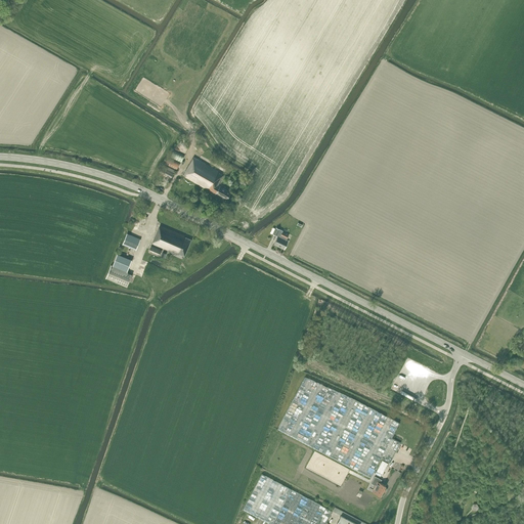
[(183,156),(173,150),(170,157),(180,162),(183,156)]
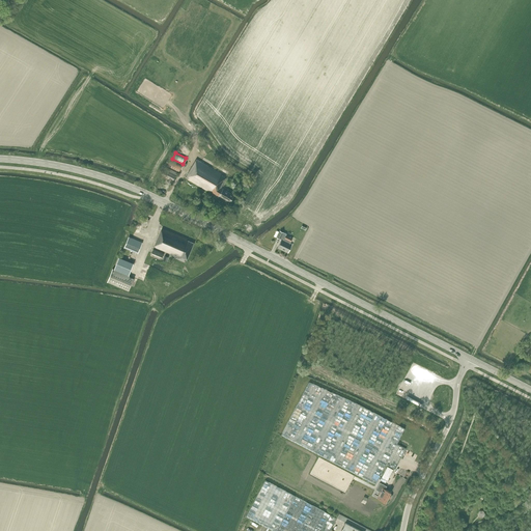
[(183,165),(170,159),(167,166),(178,172),(183,165)]
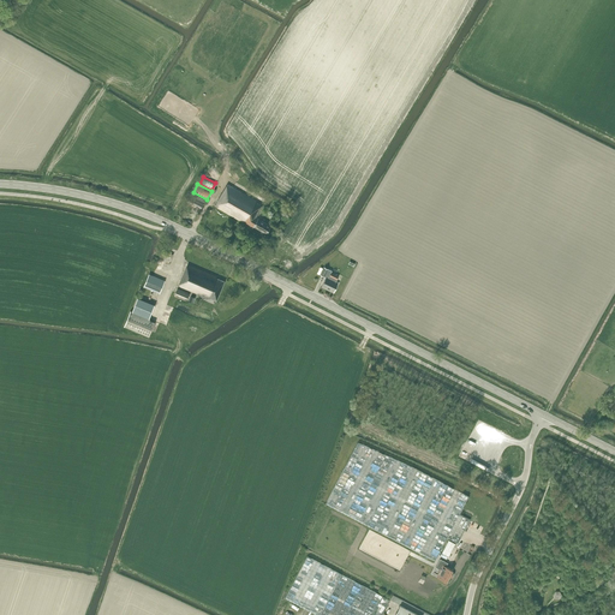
[(249,224),(254,227),(254,226),(267,233),(270,226),(256,218),(263,206),(227,184),(215,206),(248,225),(249,224)]
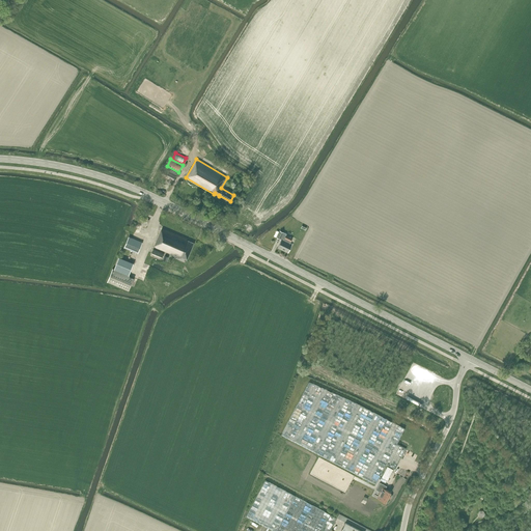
[(177,173),(165,167),(160,177),(171,184),(177,173)]
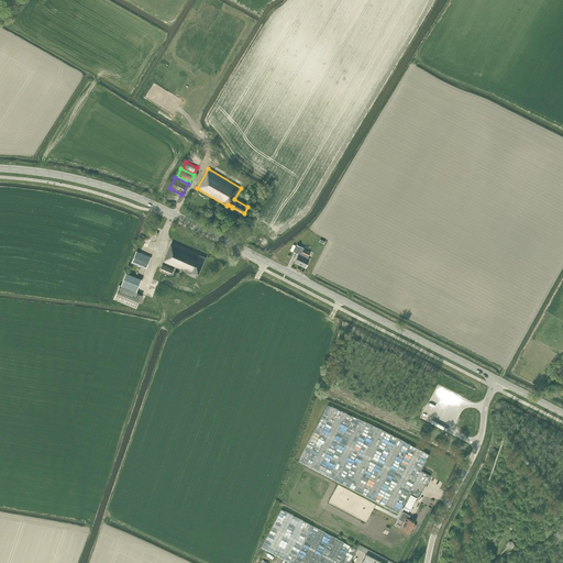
[(164,262),(187,272),(188,271),(198,275),(206,257),(198,255),(199,253),(172,242),(164,262)]
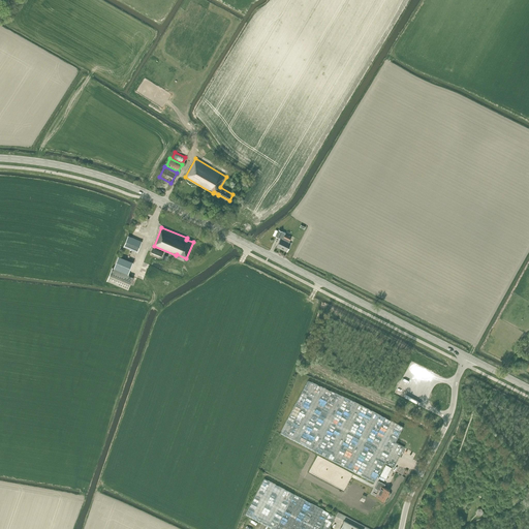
[(285,234),(279,229),(276,237),(280,239),(277,246),(286,251),(290,243),(288,242),(291,238),(285,235),(285,234)]
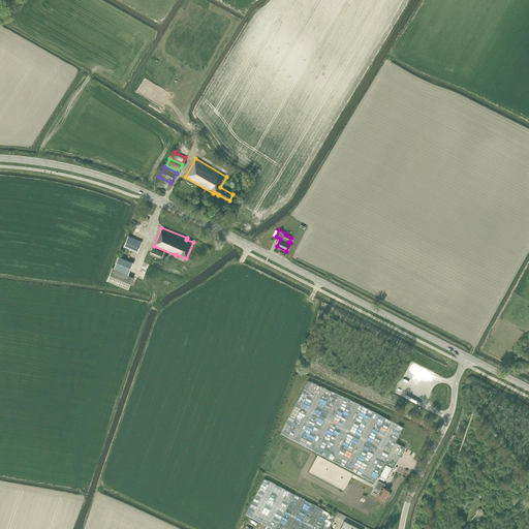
[(128,236),(124,246),(136,252),(142,242),(128,236)]
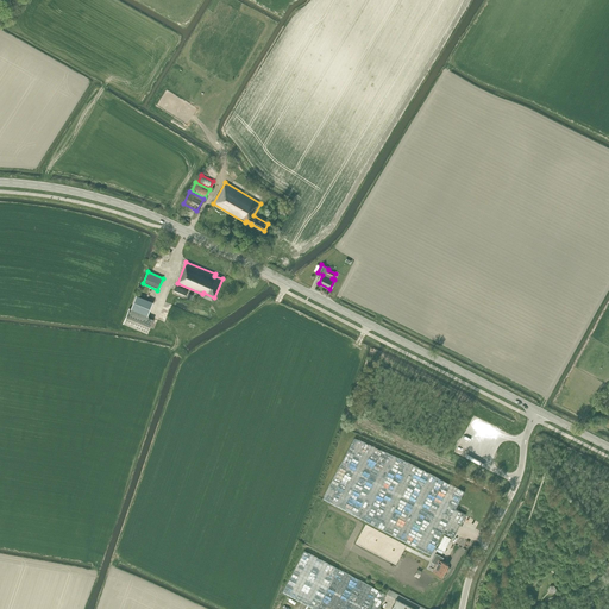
[(184,297),(188,290),(175,286),(173,293),(184,297)]
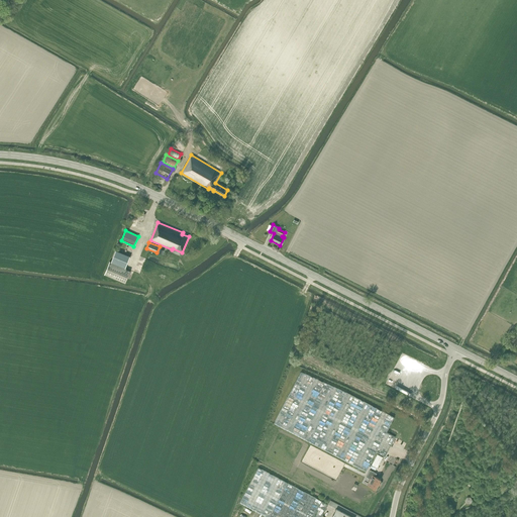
[(115,250),(111,262),(125,268),(129,256),(115,250)]
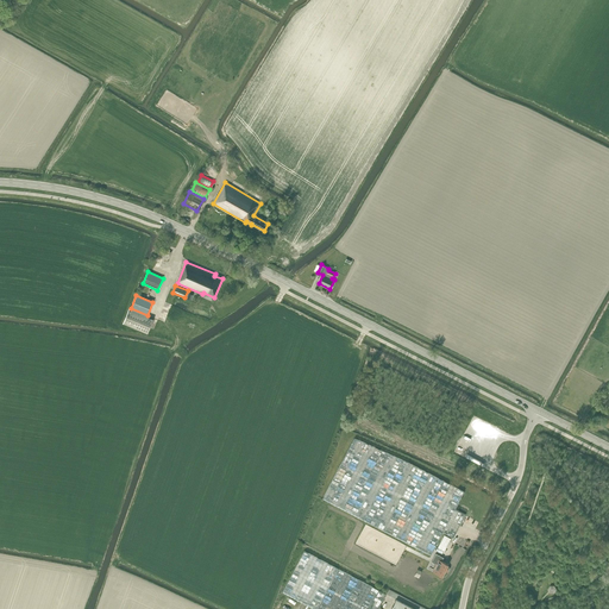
[(148,333),(154,319),(148,316),(149,315),(130,308),(129,309),(123,322),(148,333)]
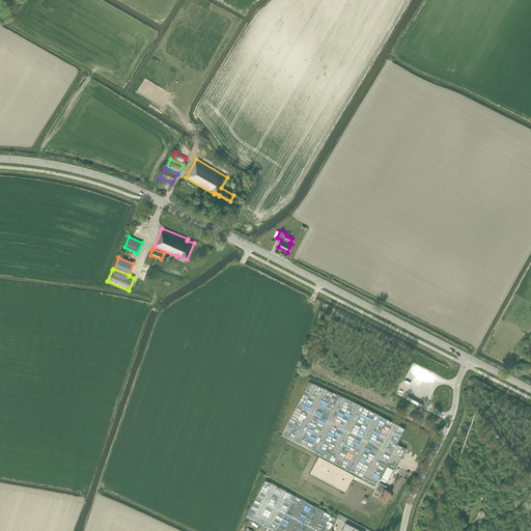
[(425,374),(428,367),(414,361),(411,367),(425,374)]
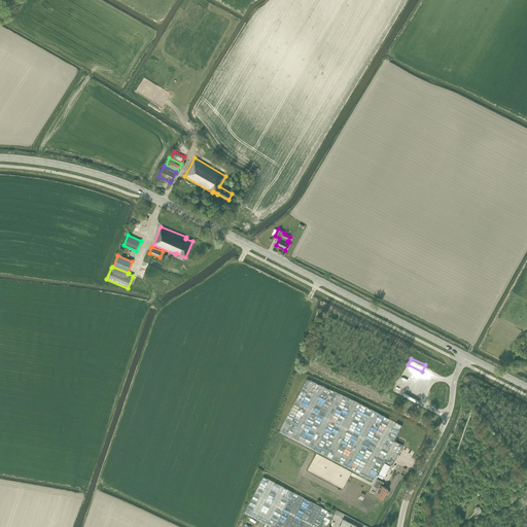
[(306,379),(279,431),(373,481),(383,460),(392,465),(402,445),(393,441),(401,425),(354,400),(306,379)]
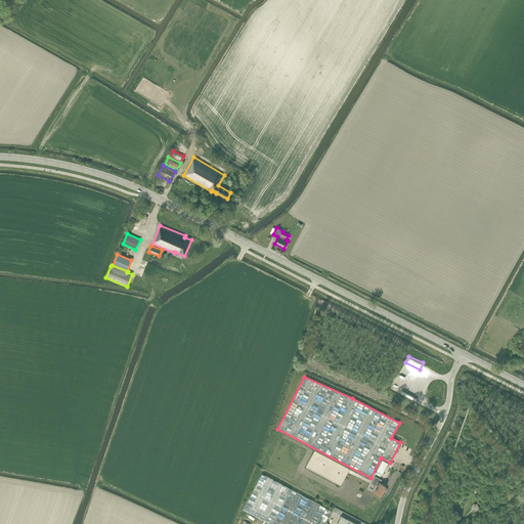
[(243,509),(269,523),(268,523),(324,523),(326,520),(332,511),(293,490),(261,474),(243,509)]
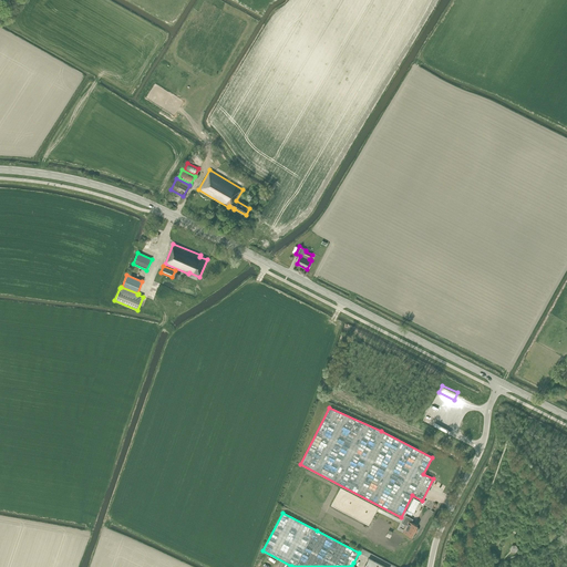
[(405,525),(403,532),(411,536),(414,531),(416,532),(418,529),(415,528),(416,525),(409,521),(410,517),(405,515),(401,523),(405,525)]
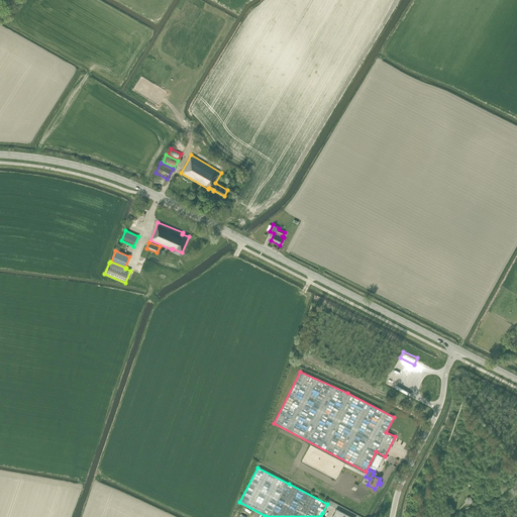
[(472,495),(467,497),(469,503),(475,500),(472,495)]
